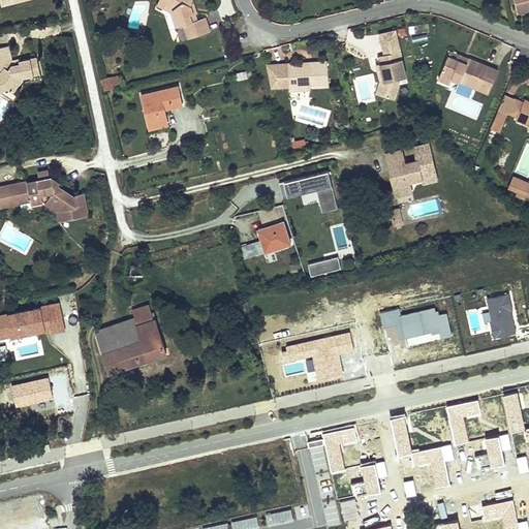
[(191,5),(193,0),(167,0),(166,2),(165,4),(174,8),(177,18),(179,17),(181,26),(185,24),(189,37),(210,30),(205,17),(198,19),(195,10),(193,11),(191,5)]
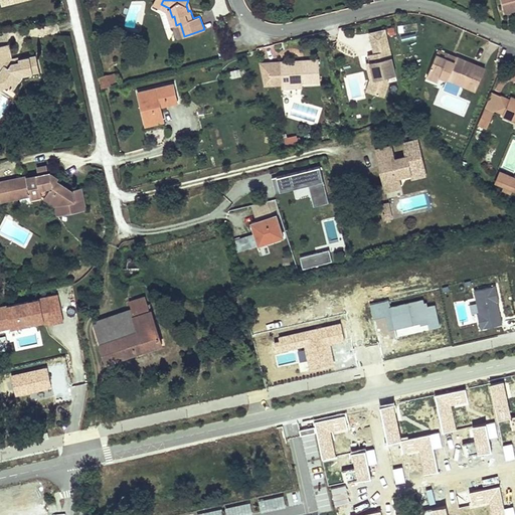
[(514,0),(503,0),(506,10),(514,8),(514,0)]
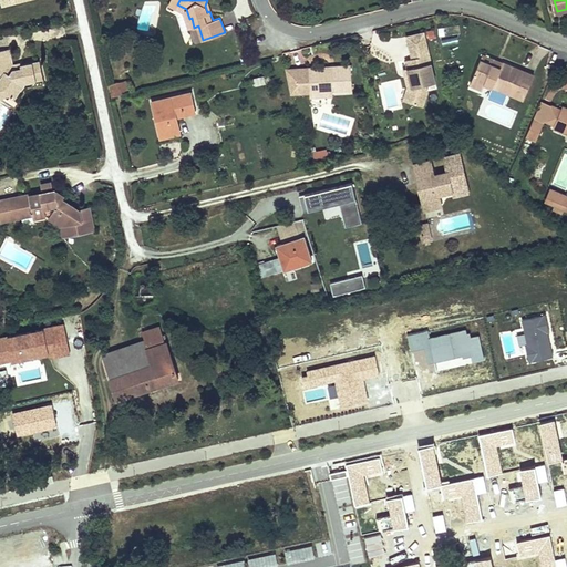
[(186,9),(177,4),(176,8),(184,12),(189,29),(194,28),(192,18),(189,19),(186,9)]
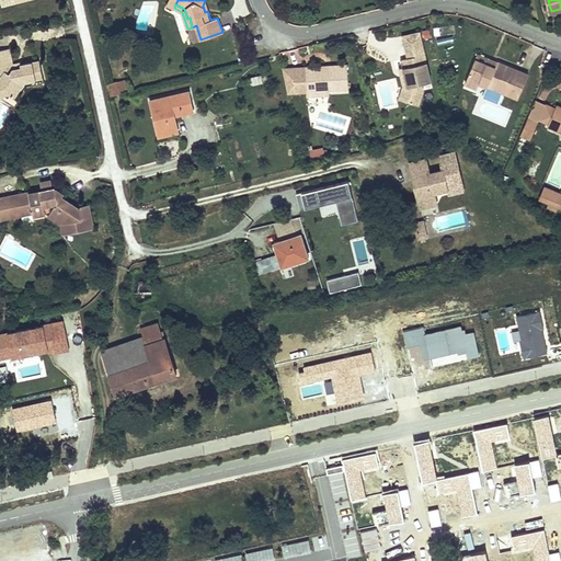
[(421,42),(419,34),(402,37),(404,46),(421,42)]
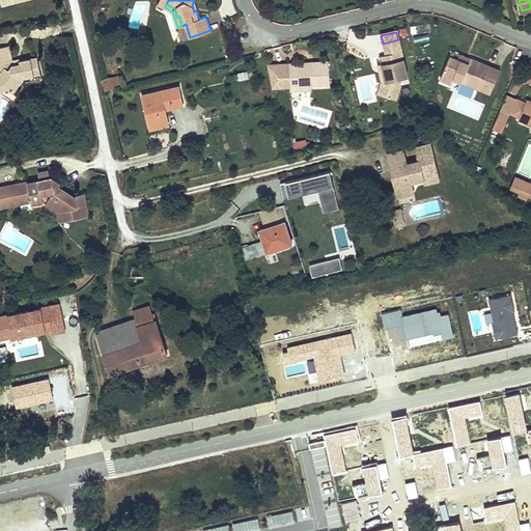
[(407,78),(398,39),(383,44),(385,57),(380,58),(381,65),(385,83),(381,98),(395,101),(399,87),(397,80),(407,78)]
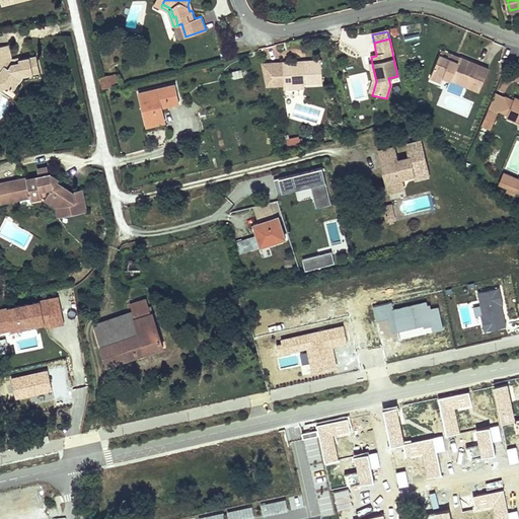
[(1,73),(0,74),(0,89),(2,91),(5,87),(9,87),(14,90),(23,77),(41,73),(36,57),(19,61),(20,62),(13,64),(12,60),(9,46),(0,47),(0,63),(4,63),(5,67),(1,73)]
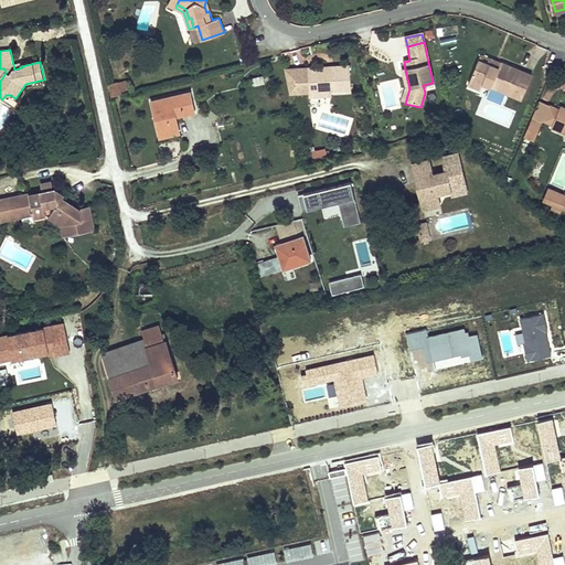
[(501,63),(481,54),(479,59),(500,67),(501,63)]
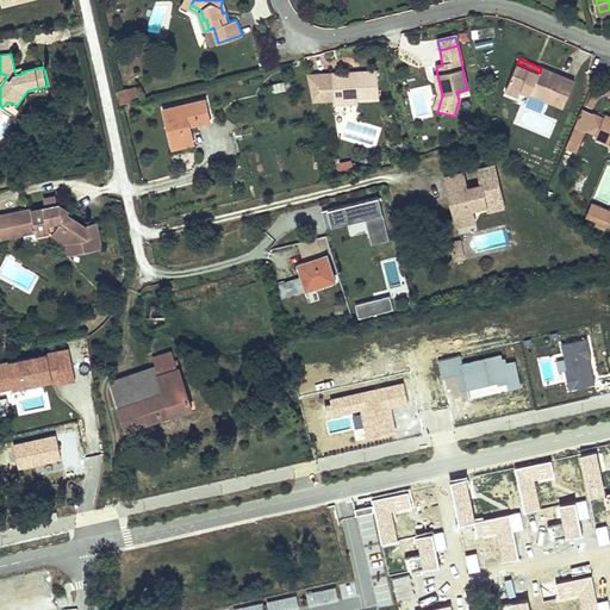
[(540,73),(517,63),(506,89),(521,95),(523,89),(565,107),(576,81),(542,67),(541,68),(540,73)]
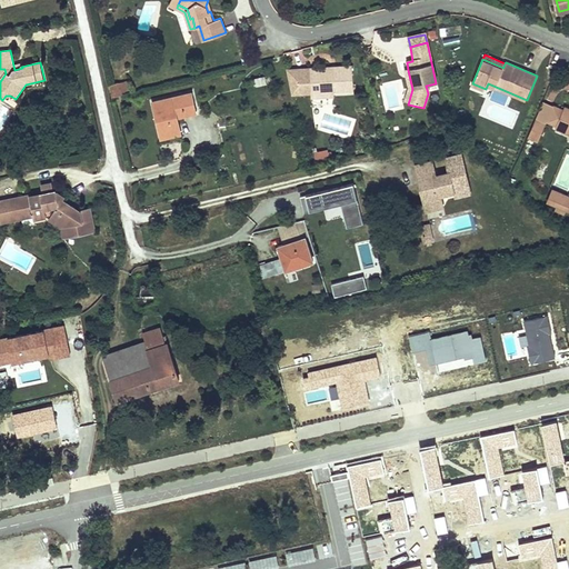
[(458,75),(455,63),(447,66),(450,76),(458,75)]
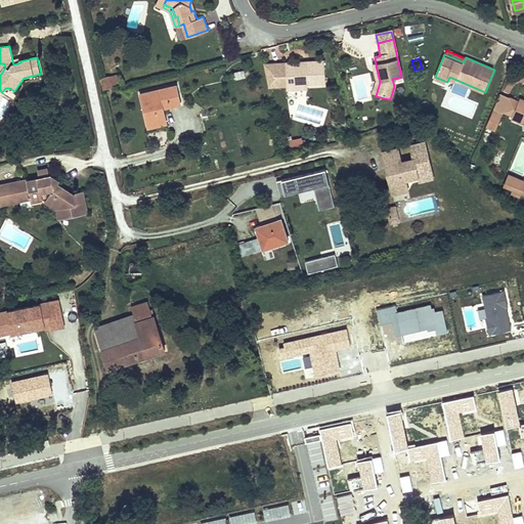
[(288,91),(298,90),(298,85),(308,84),(326,83),(325,61),(310,62),(310,63),(305,64),(305,62),(286,64),(288,91)]
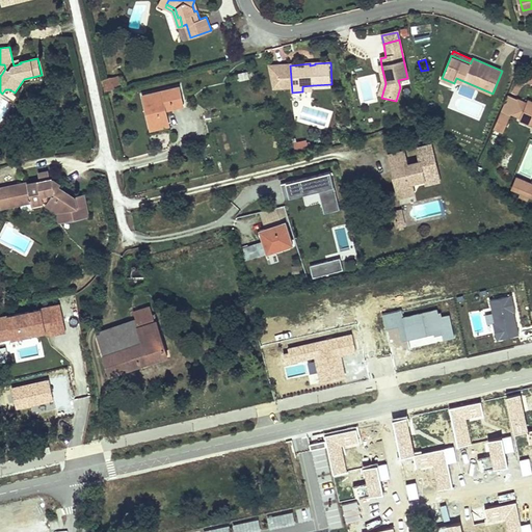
[(248,72),(242,74),(244,80),(250,79),(248,72)]
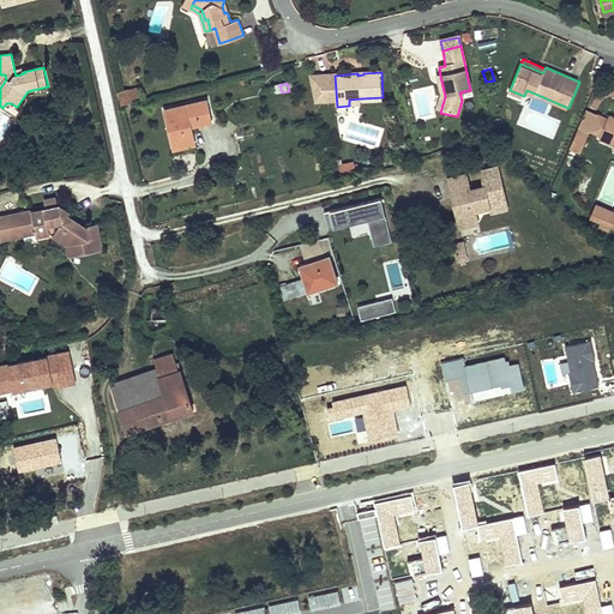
[(131,89),(120,92),(122,101),(132,98),(131,89)]
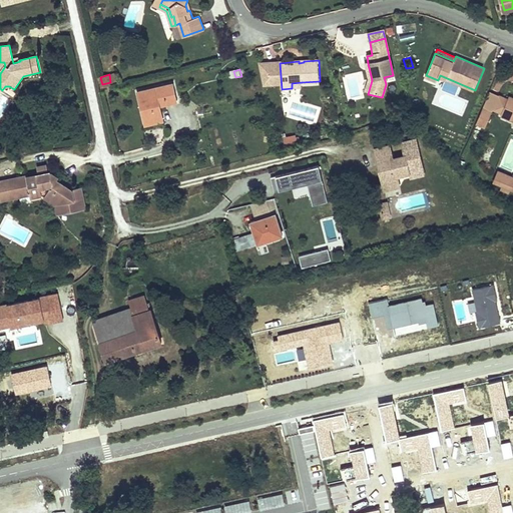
[(172,83),(137,92),(145,125),(163,120),(159,105),(176,101),(172,83)]
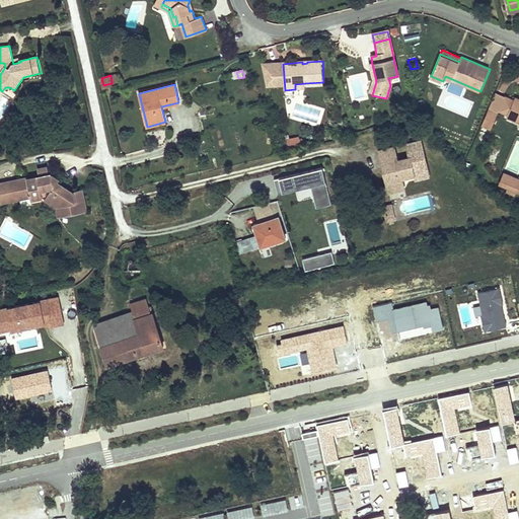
[(518,95),(516,95),(514,98),(507,95),(502,107),(509,112),(508,115),(518,120),(518,95)]
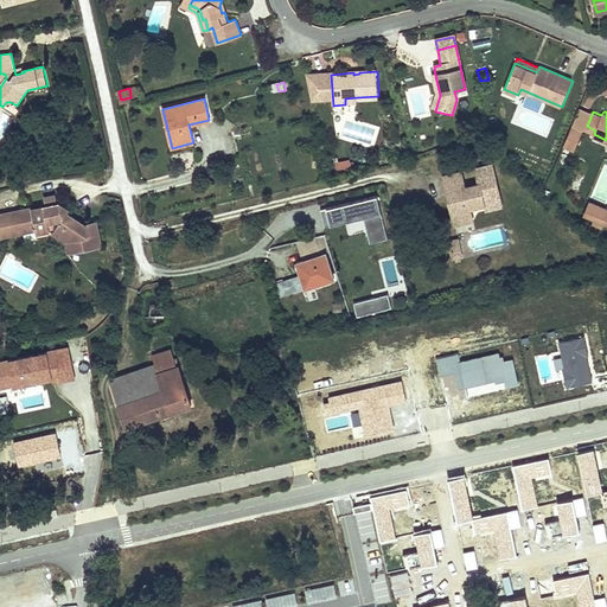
[(254,138),(251,127),(236,131),(237,141),(254,138)]
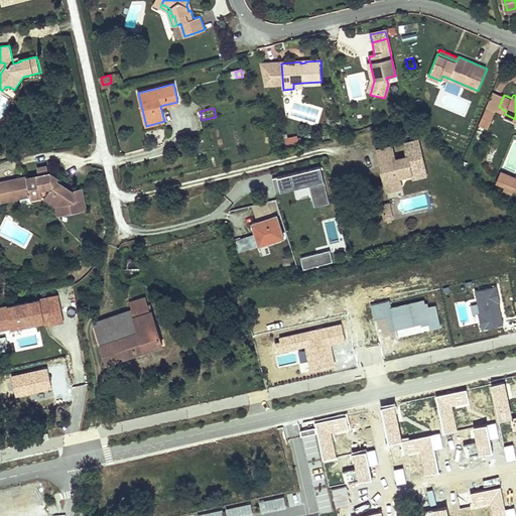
[(490,127),(497,111),(489,108),(482,123),(490,127)]
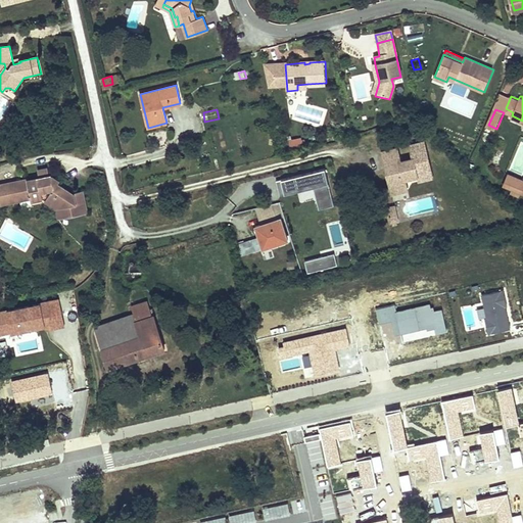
[(301,138),(288,141),(290,150),(302,147),(301,138)]
